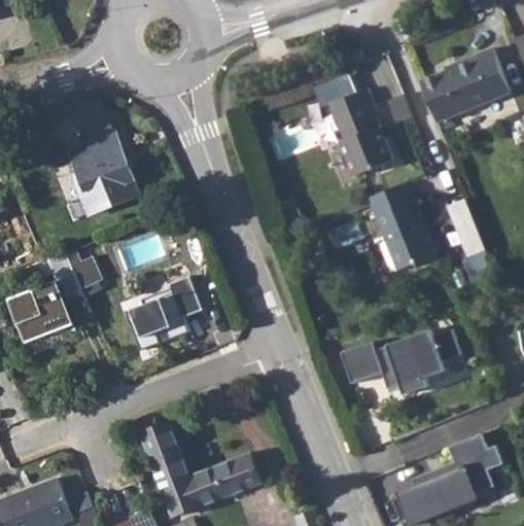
[(523,35),(514,40),(523,65),(523,35)]
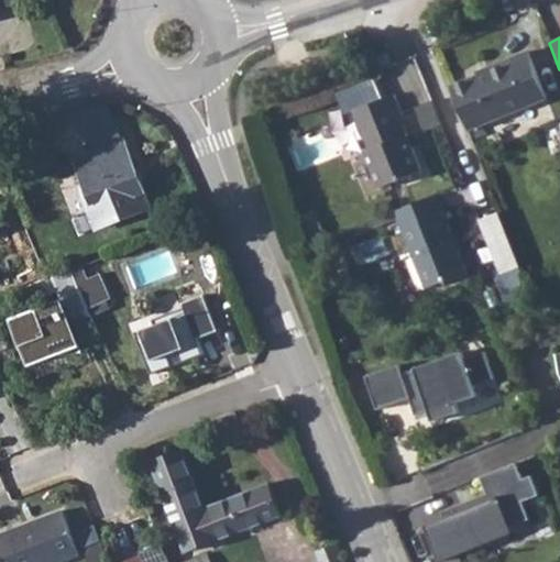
[(449,87),(467,131),(545,99),(526,53),(481,70),(482,74),(449,87)]
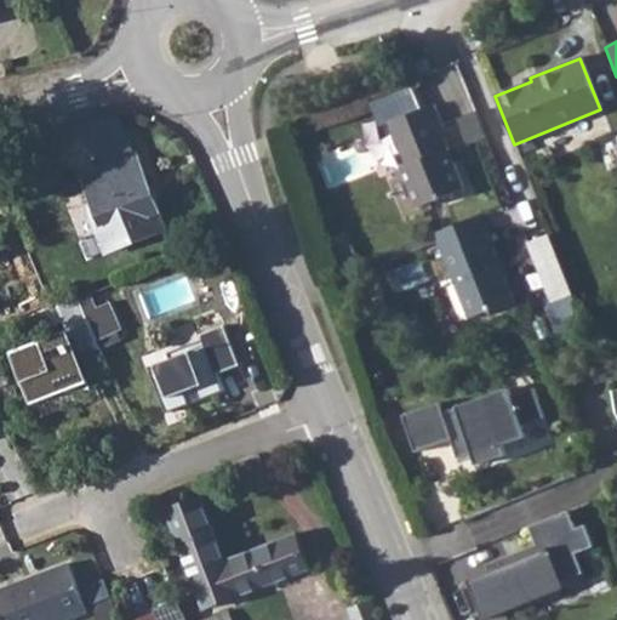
[(390,153),(383,157),(399,202),(441,182),(421,121),(427,118),(416,92),(372,108),(390,153)]
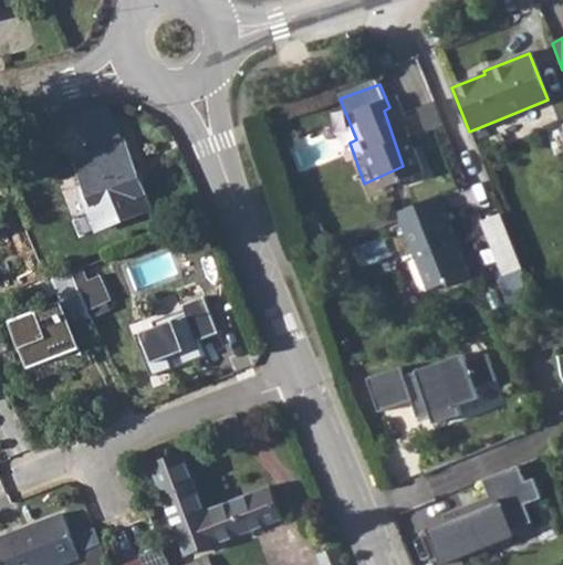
[(89,152),(121,139),(107,106),(74,113),(89,152)]
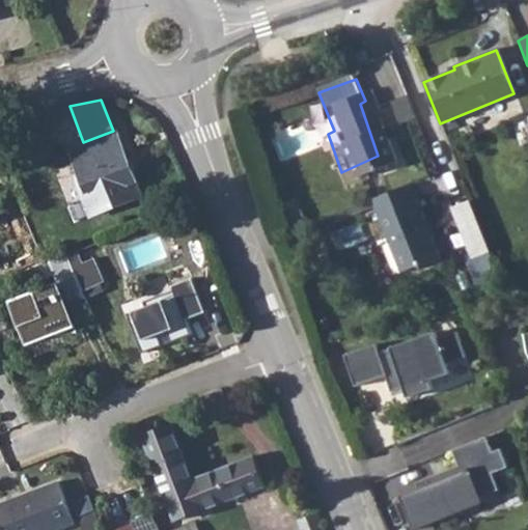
[(141,199),(115,130),(113,131),(83,142),(67,148),(76,171),(71,173),(88,219),(141,199)]
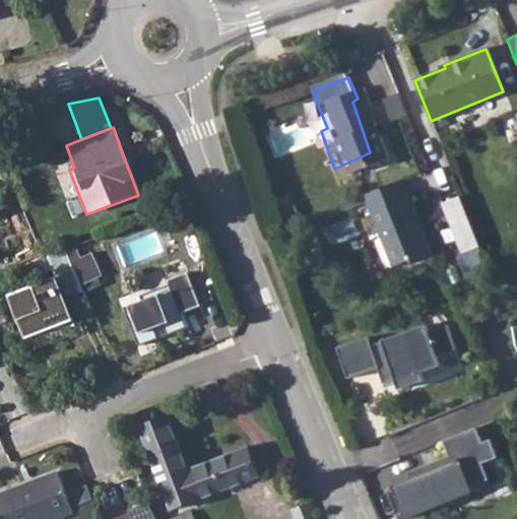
[(392,176),(352,191),(382,266),(423,250),(392,176)]
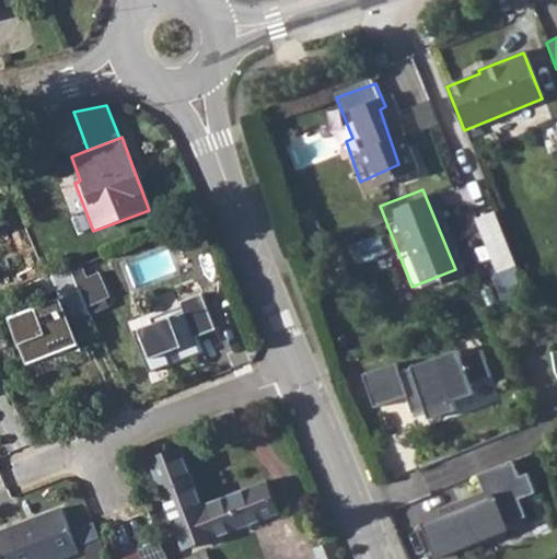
[(91,314),(70,269),(50,277),(50,278),(38,282),(43,293),(55,288),(59,300),(61,299),(70,322),(91,314)]
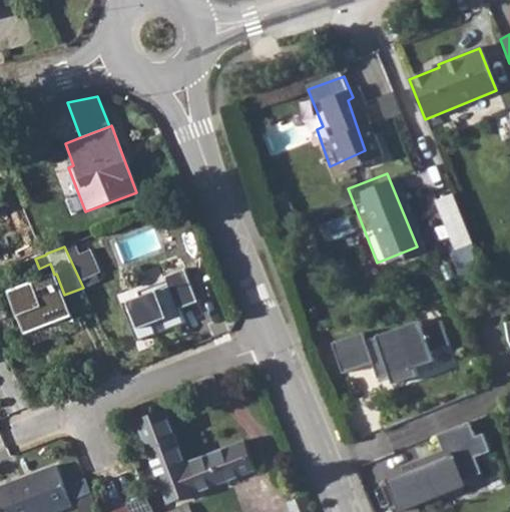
[(122,304),(136,341),(155,334),(151,324),(160,321),(164,331),(183,323),(177,309),(196,302),(184,269),(164,277),(166,282),(137,292),(139,297),(122,304)]
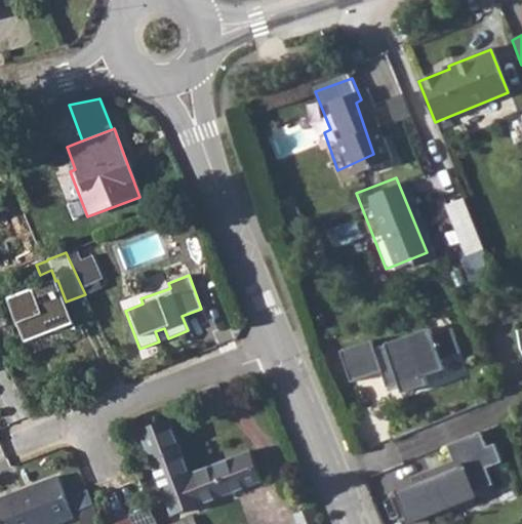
[(66,301),(57,280),(55,281),(8,298),(24,338),(52,327),(54,333),(76,329),(66,301)]
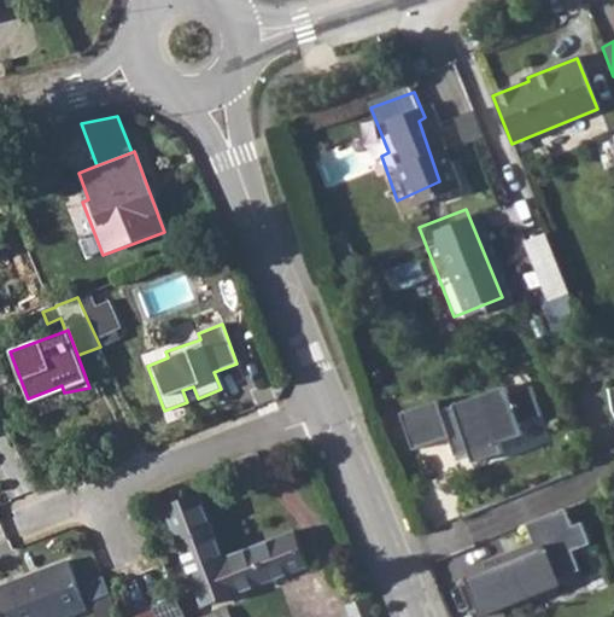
[(432,391),(396,402),(408,440),(444,428),(450,447),(466,442),(469,453),(498,443),(495,432),(518,425),(514,414),(537,406),(527,377),(504,385),(502,377),(434,399),(432,391)]
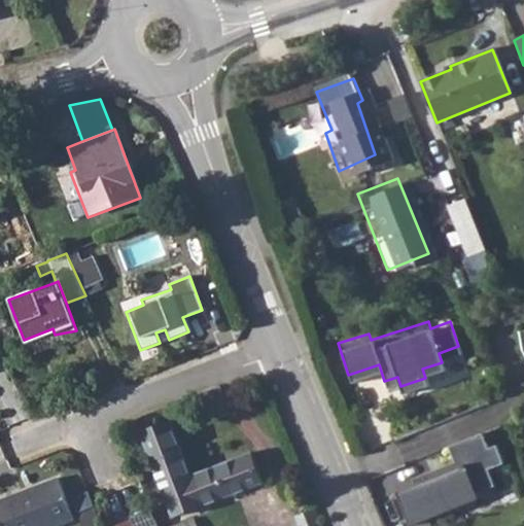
[(168,423),(141,432),(173,517),(262,483),(250,454),(188,478),(168,423)]
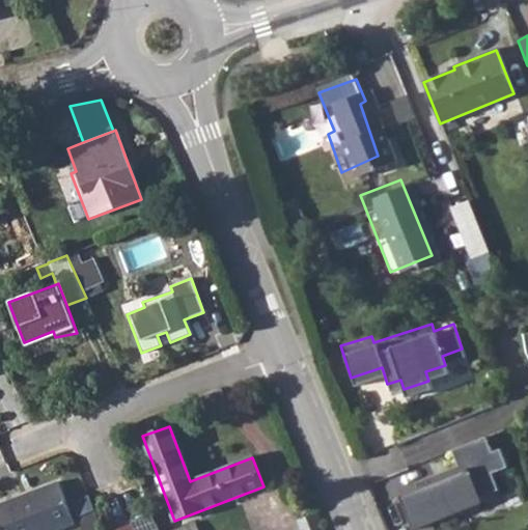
[(483,438),(449,450),(455,467),(447,470),(449,476),(434,482),(432,476),(394,493),(410,529),(432,529),(426,519),(495,492),(489,474),(504,468),(497,450),(489,453),(483,438)]
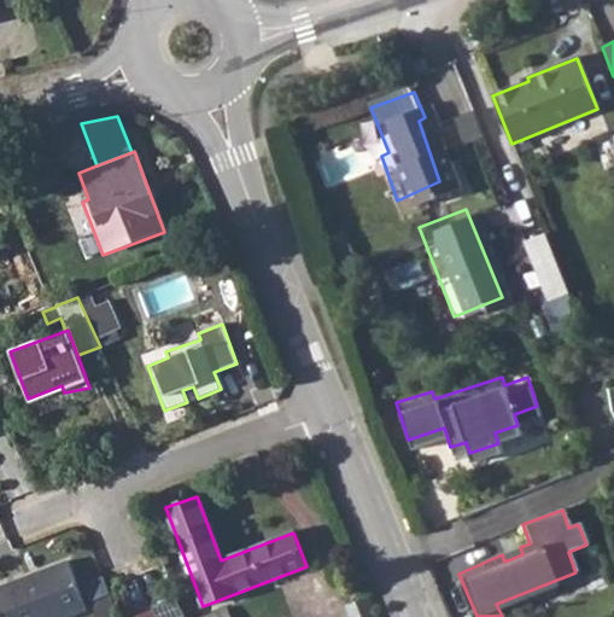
[(66,562),(0,587),(0,616),(66,616),(85,610),(66,562)]
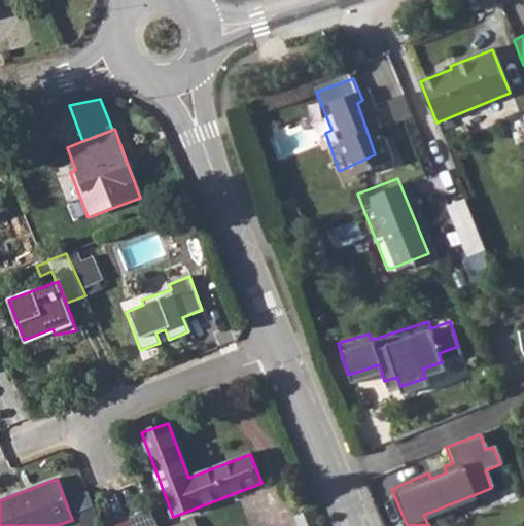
[(86,492),(72,498),(83,525),(100,525),(86,492)]
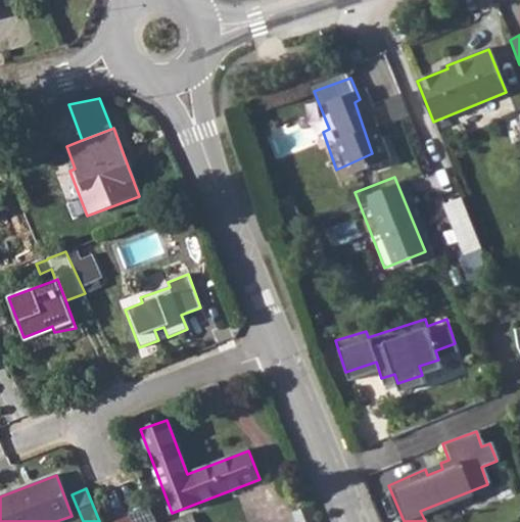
[(154,521),(148,506),(129,513),(132,521),(154,521)]
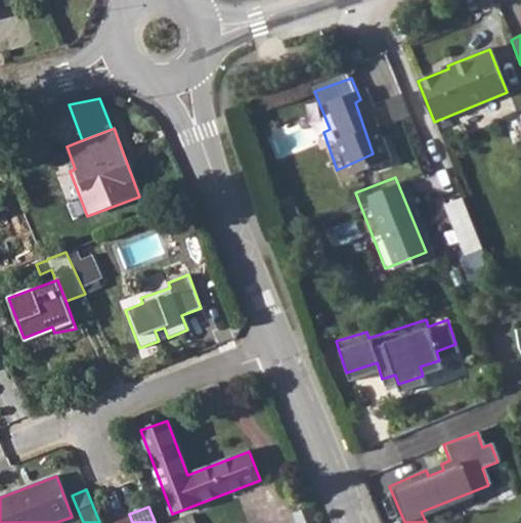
[(306,522),(300,507),(278,518),(279,522),(306,522)]
